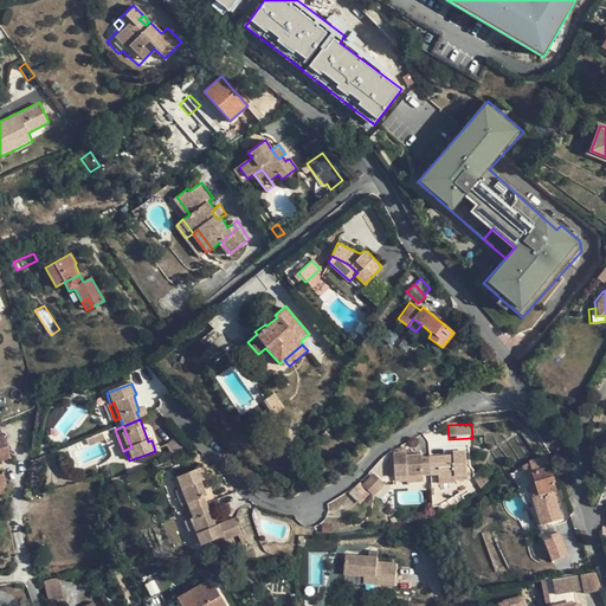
[(326,438),(333,431),(328,427),(322,433),(326,438)]
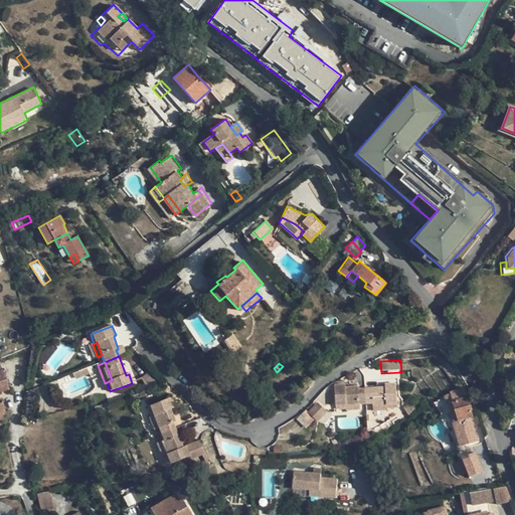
[(0,414),(6,413),(1,397),(0,397),(0,391),(9,389),(3,369),(0,370),(0,414)]
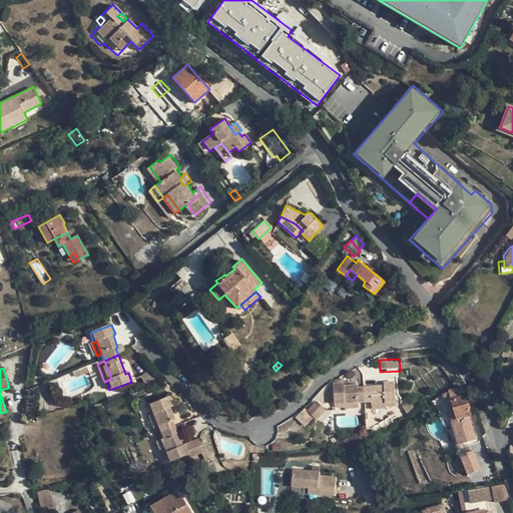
[(89,374),(87,368),(73,373),(75,379),(89,374)]
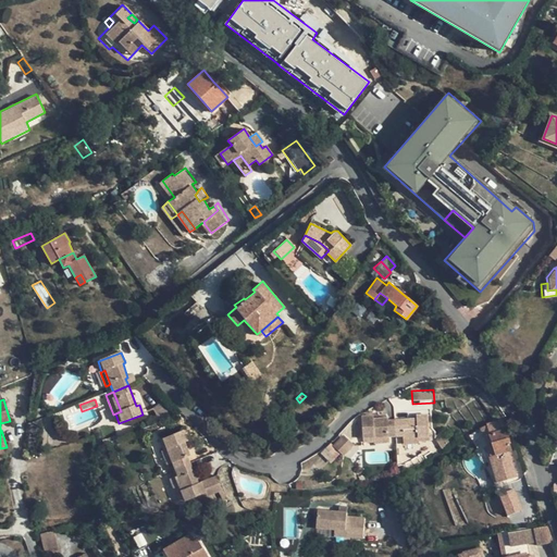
[(153,410),(159,423),(174,418),(163,403),(153,410)]
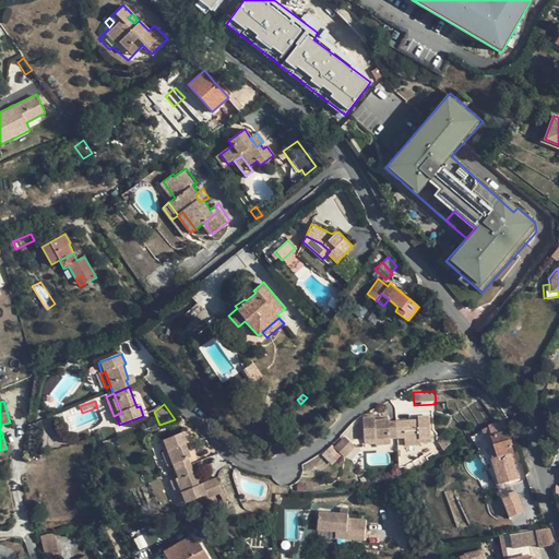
[(268,418),(272,411),(262,406),(257,417),(259,418),(258,419),(268,425),(270,419),(268,418)]
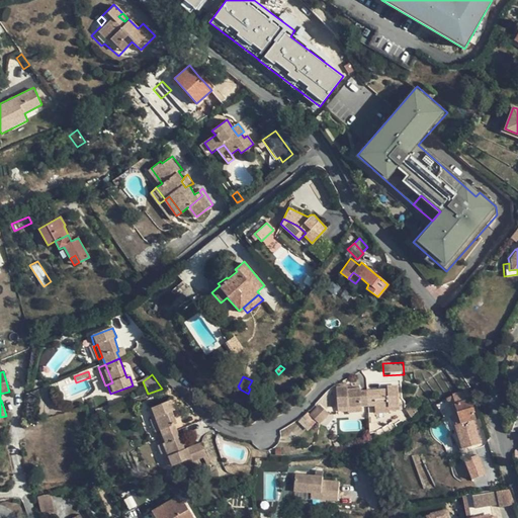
[(62,390),(70,386),(67,378),(59,382),(62,390)]
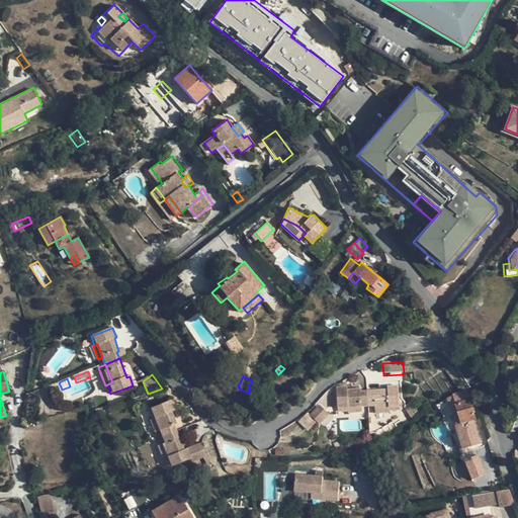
[(337,412),(347,411),(347,407),(361,407),(368,406),(367,392),(359,392),(359,390),(346,390),(345,386),(335,387),(337,412)]
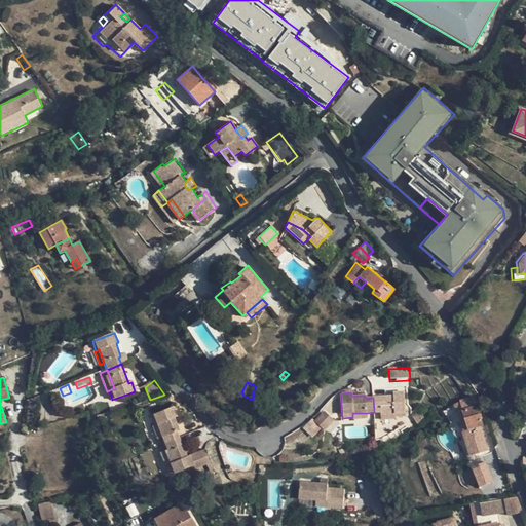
[(373,398),(374,412),(380,411),(393,410),(393,416),(405,415),(403,392),(392,393),(392,396),(373,398)]
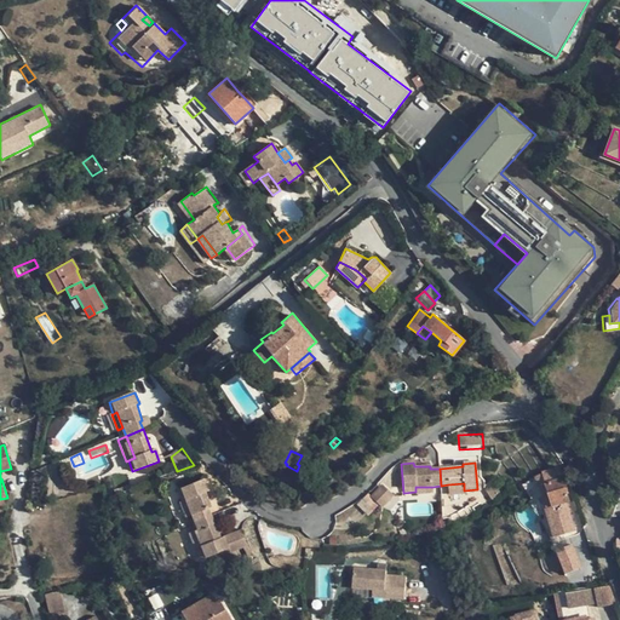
[(554,470),(535,476),(539,484),(544,483),(563,477),(560,465),(552,468),(554,470)]
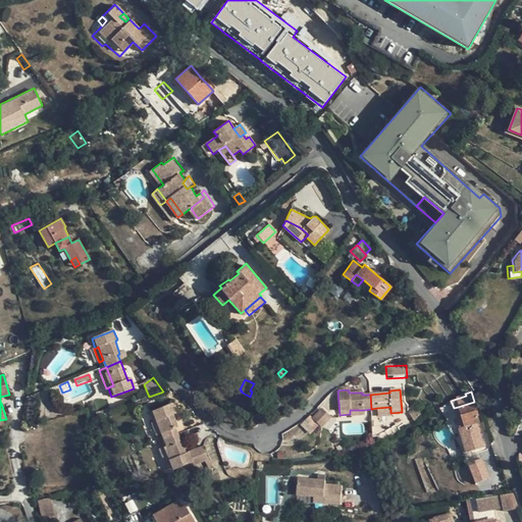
[(474,402),(458,407),(464,426),(479,421),(476,411),(477,410),(474,402)]
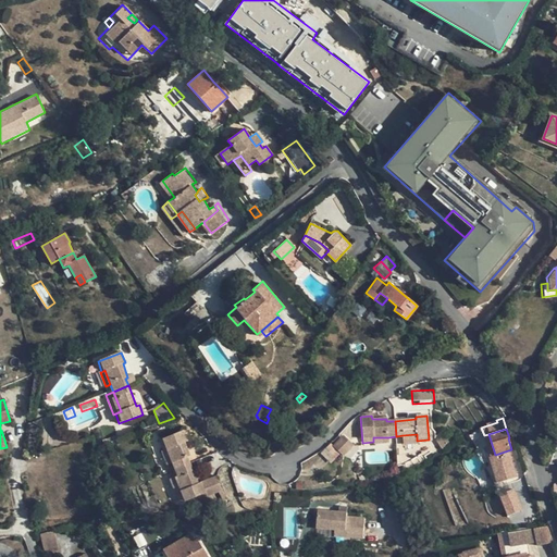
[(172,465),(174,471),(189,466),(186,457),(188,456),(185,447),(183,448),(181,445),(187,442),(183,432),(160,441),(163,452),(166,450),(172,465)]
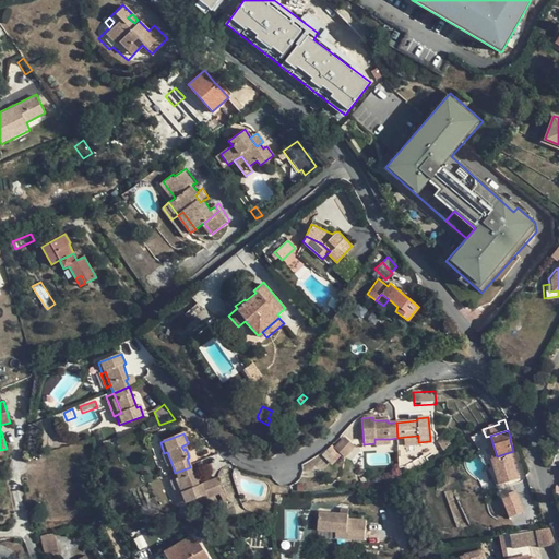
[(418,444),(418,442),(418,436),(404,437),(404,445),(418,444)]
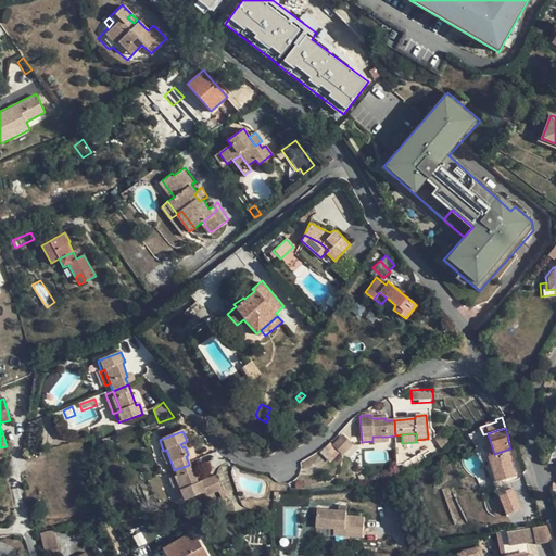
[(488,433),(483,434),(490,455),(494,454),(488,433)]
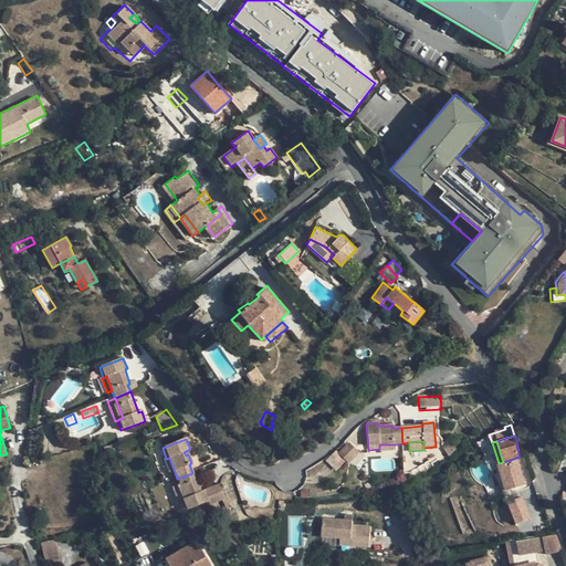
[(341,454),(348,462),(358,451),(350,443),(341,454)]
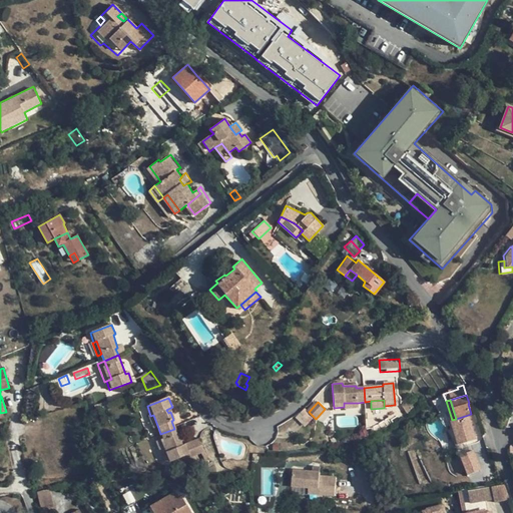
[(153,429),(158,428),(153,415),(150,416),(148,417),(153,429)]
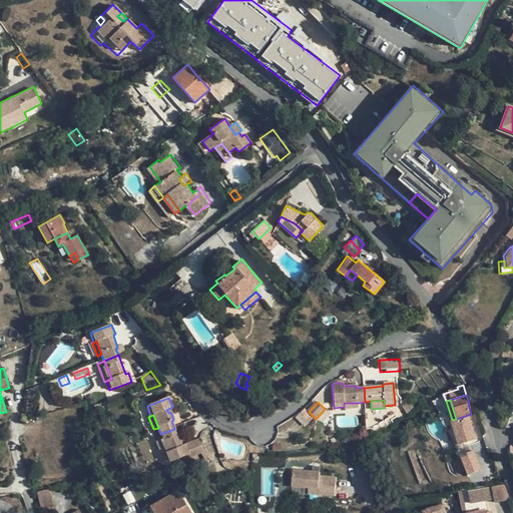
[(160,434),(163,440),(168,453),(163,455),(167,464),(188,455),(185,446),(181,447),(174,429),(160,434)]
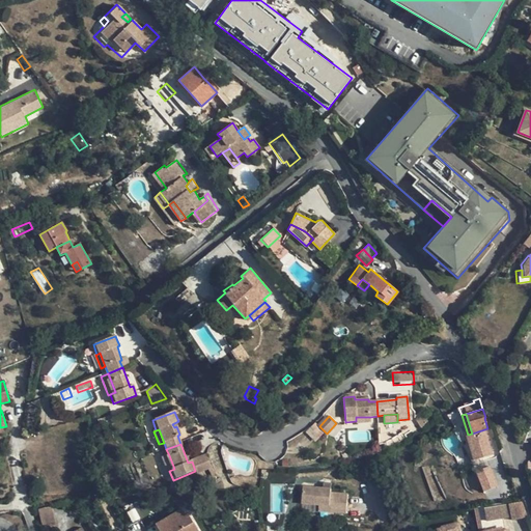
[(167,471),(169,471),(174,469),(169,455),(162,457),(167,471)]
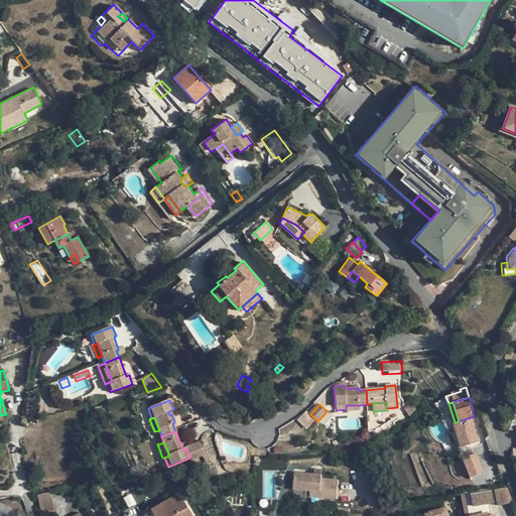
[(201,442),(186,448),(189,458),(191,462),(203,458),(207,456),(201,442)]
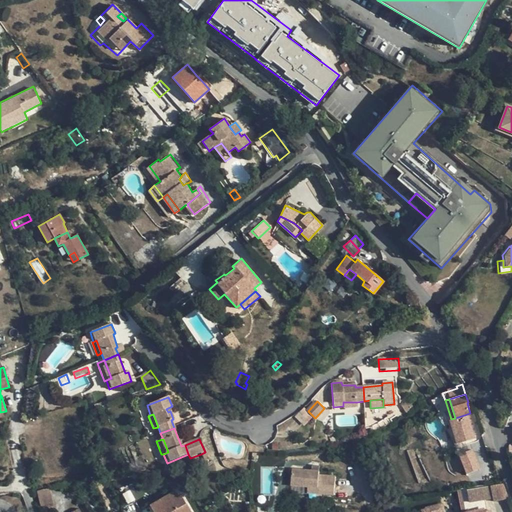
[(307,495),(335,495),(335,474),(319,475),(319,468),(290,468),(291,486),(307,486),(307,495)]
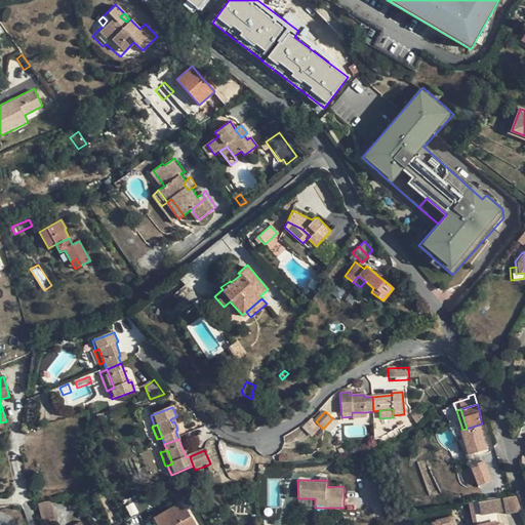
[(519,511),(516,495),(485,500),(487,514),(506,511),(506,514),(519,511)]
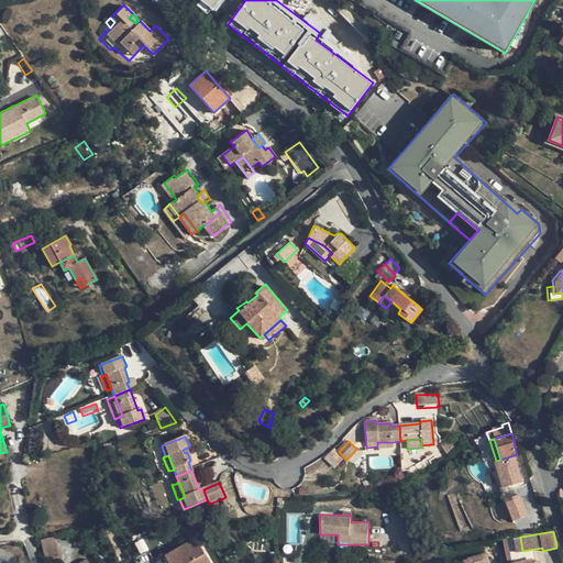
[(58,555),(54,537),(41,540),(45,559),(58,555)]
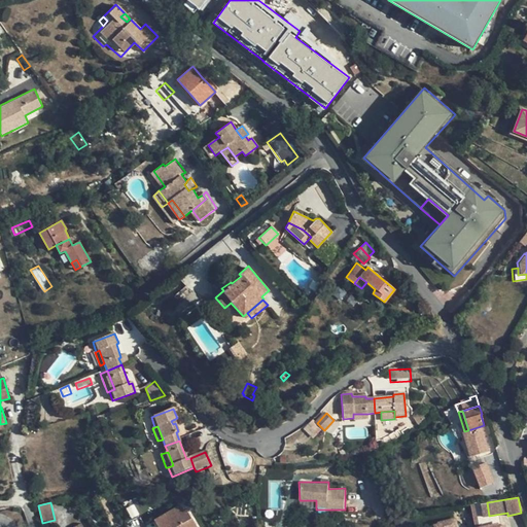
[(196,526),(186,511),(183,512),(180,505),(153,521),(156,526),(196,526)]
